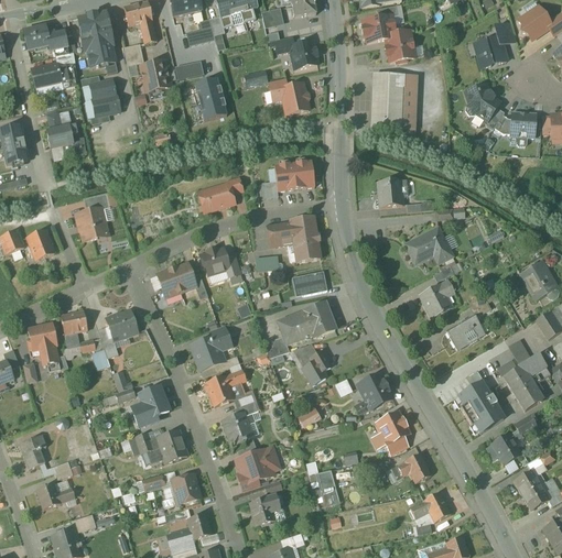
[(168,0),(171,13),(172,18),(182,15),(203,11),(201,0),(168,0)]
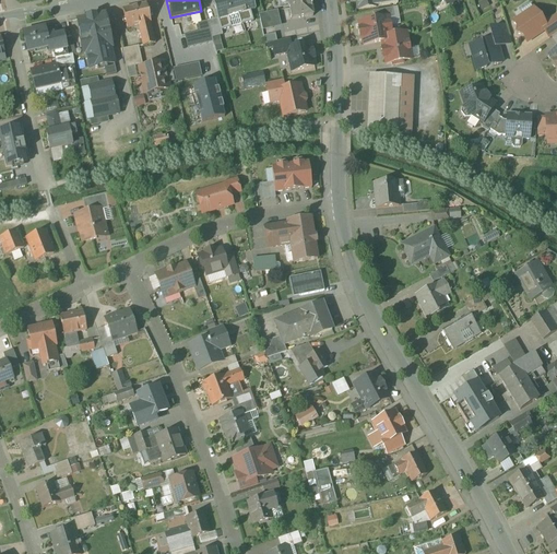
[(211,0),(215,13),(251,2),(250,0),(211,0)]
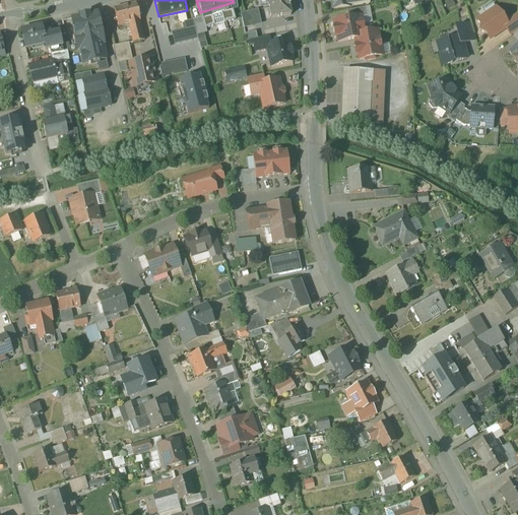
[(270,0),(272,14),(293,12),(290,0),(270,0)]
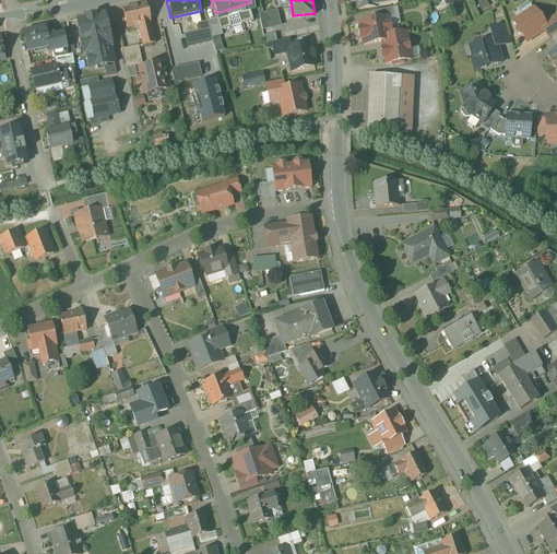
[(149,1),(122,7),(127,25),(138,23),(143,45),(157,42),(149,1)]
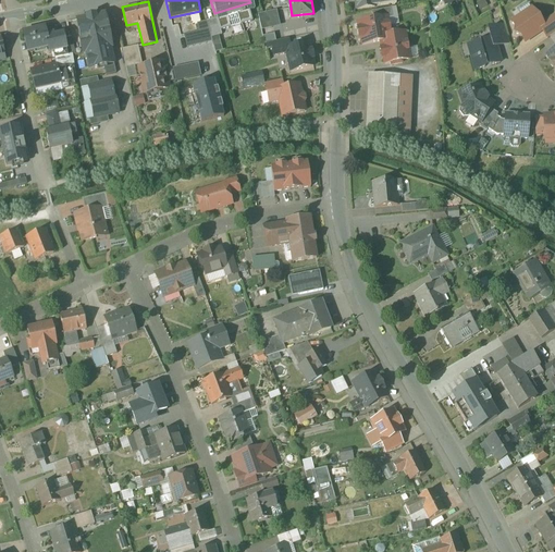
[(390,13),(389,3),(369,8),(370,15),(384,13),(384,14),(390,13)]
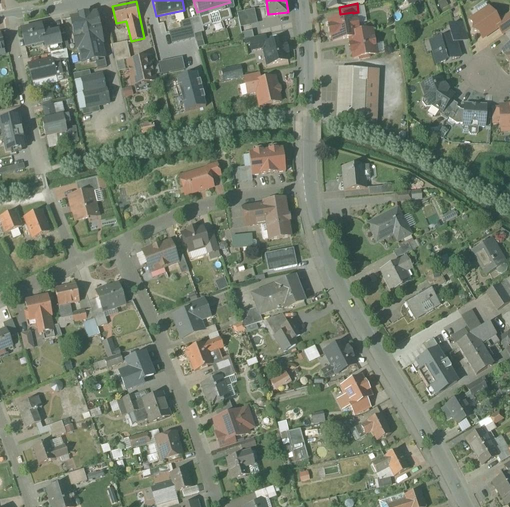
[(489,3),(470,17),(485,37),(498,28),(501,33),(509,26),(509,9),(499,18),(489,3)]
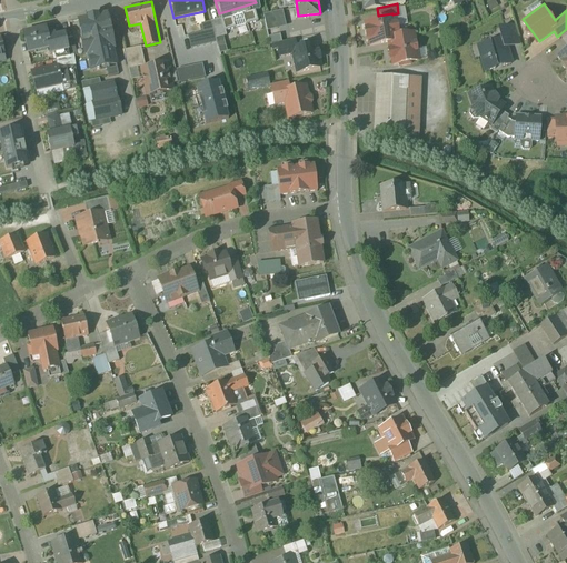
[(280,4),(261,8),(265,24),(284,20),(280,4)]
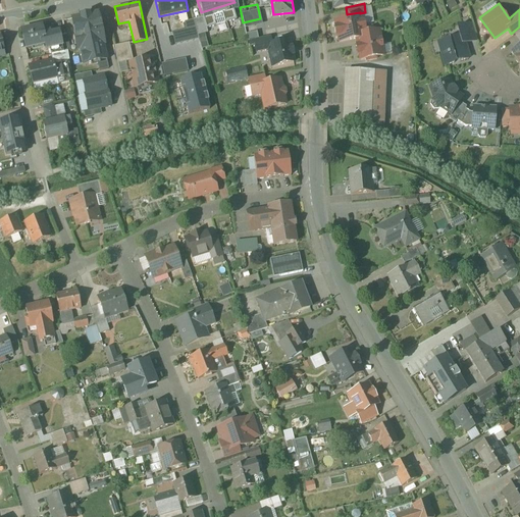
[(96,11),(71,16),(81,59),(105,54),(100,32),(96,11)]
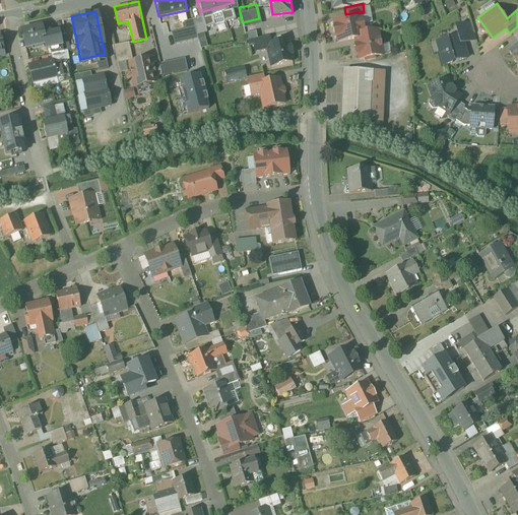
[(345,14),(332,17),(333,22),(331,22),(333,31),(334,31),(335,38),(352,35),(364,33),(364,28),(363,23),(361,22),(359,13),(359,12),(345,14)]
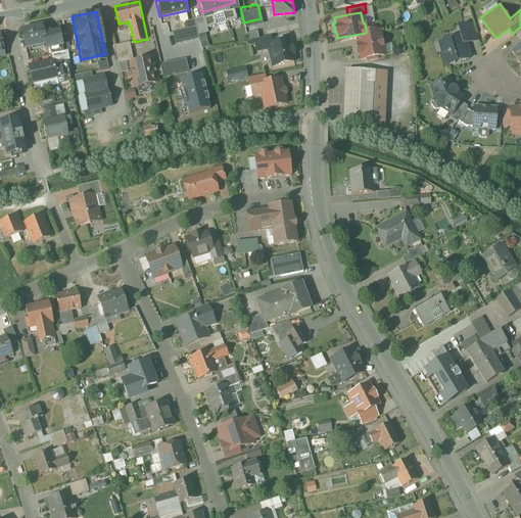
[(43,21),(19,28),(25,49),(45,44),(46,50),(65,45),(61,29),(45,33),(43,21)]
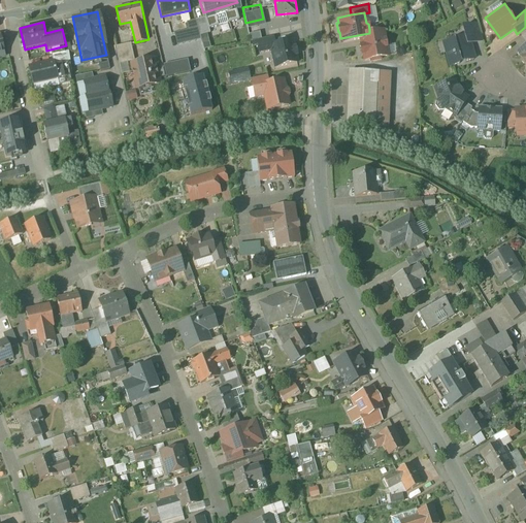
[(458,37),(445,41),(451,64),(474,58),(470,42),(483,39),(478,22),(455,28),(458,37)]
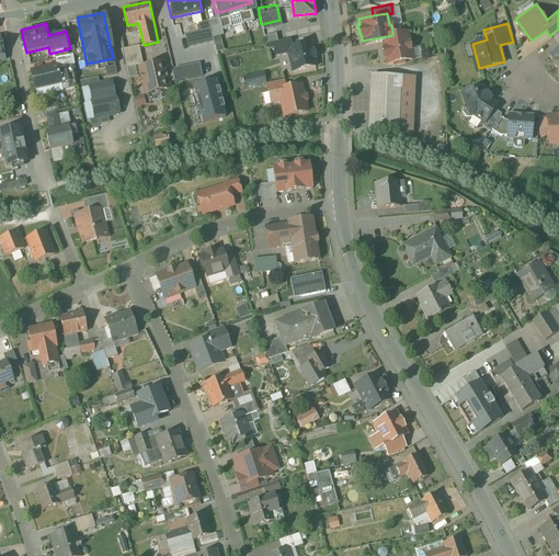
[(392,31),(392,35),(380,37),(383,44),(380,45),(383,55),(384,55),(385,60),(391,59),(391,61),(402,59),(402,57),(410,55),(405,29),(392,31)]
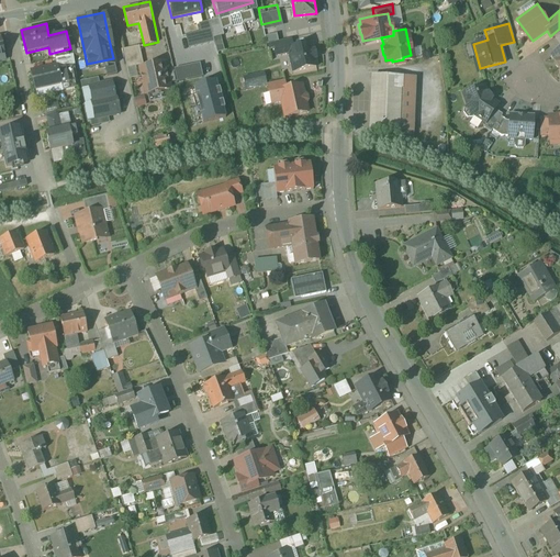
[(275,54),(289,51),(293,69),(316,64),(312,41),(292,45),(290,37),(271,41),(275,54)]
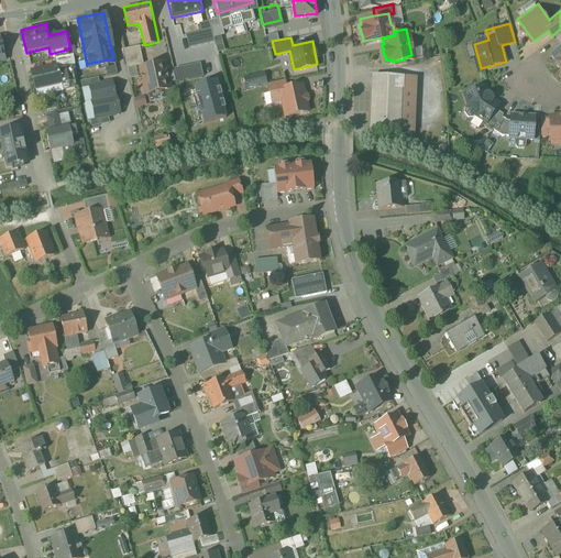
[(57,59),(29,66),(34,89),(63,81),(57,59)]
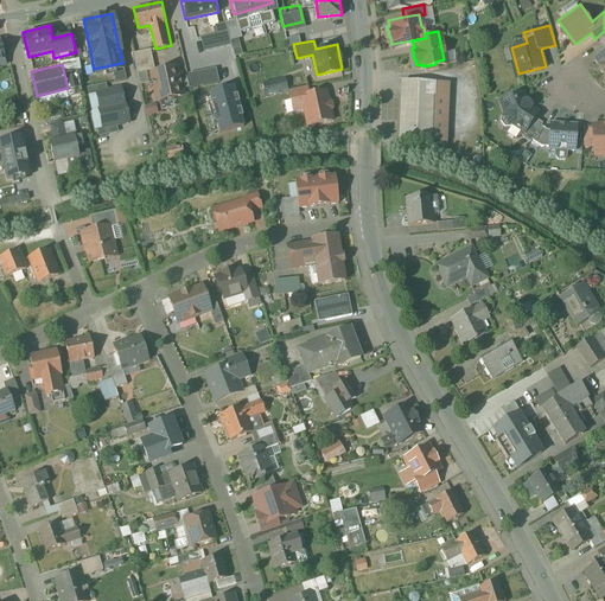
[(178,64),(150,71),(157,102),(185,95),(178,64)]
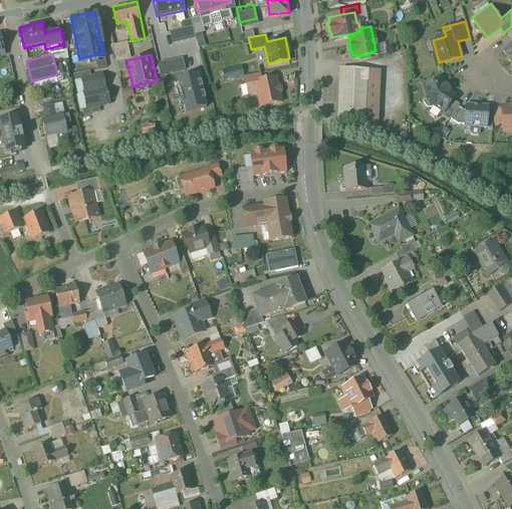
[(365,66),(338,65),(337,77),(339,77),(337,115),(361,116),(361,115),(373,116),(375,68),(365,67),(365,66)]
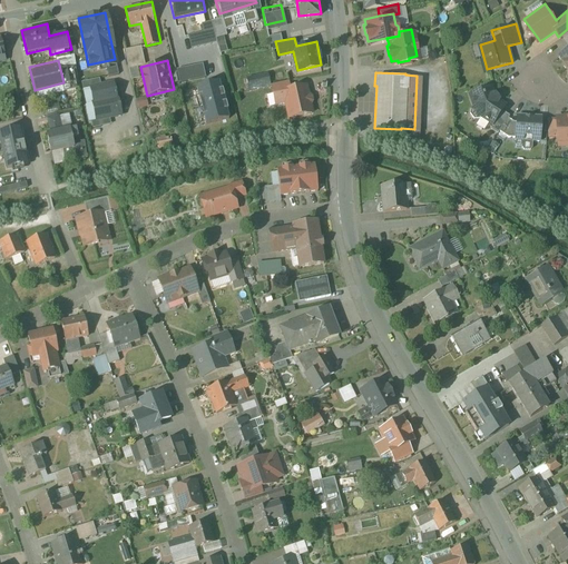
[(84,82),(87,100),(117,94),(114,77),(84,82)]
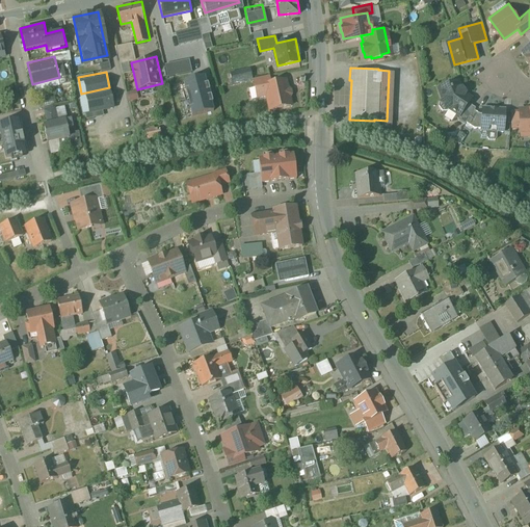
[(213,106),(204,72),(182,76),(191,111),(213,106)]
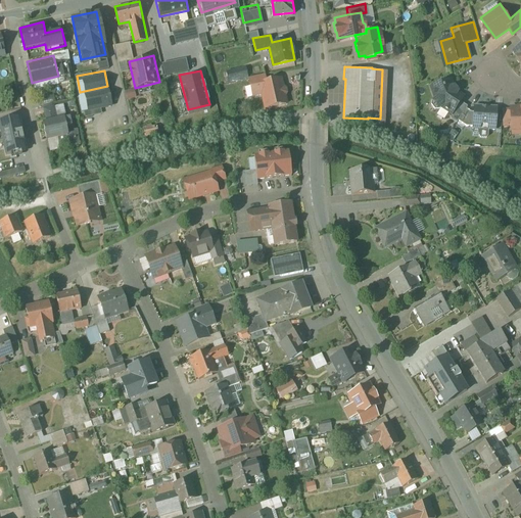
[(288,103),(282,78),(267,82),(265,74),(249,77),(254,97),(262,96),(265,109),(288,103)]
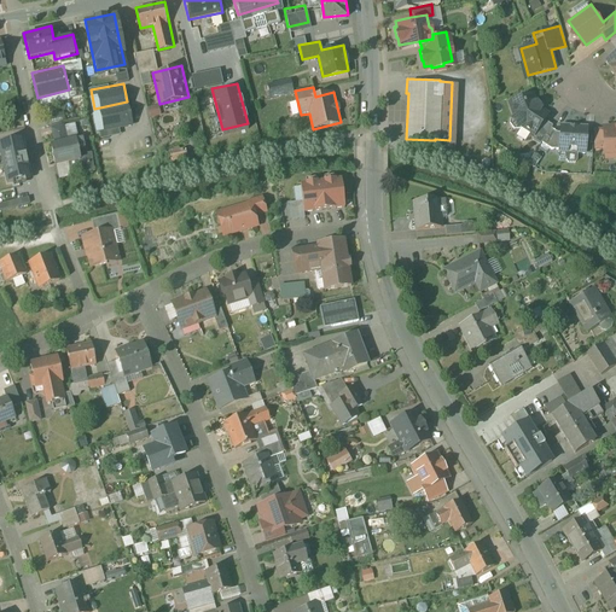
[(535,100),(534,93),(510,99),(513,114),(509,116),(517,130),(523,128),(540,141),(541,139),(550,126),(552,123),(545,118),(550,114),(544,109),(547,106),(539,98),(535,100)]
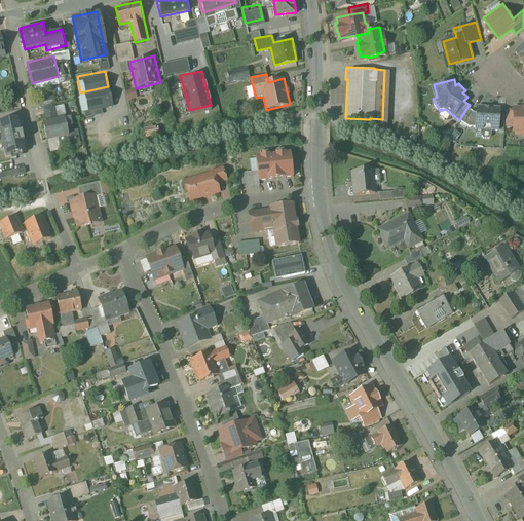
[(80,92),(84,108),(112,103),(108,86),(80,92)]
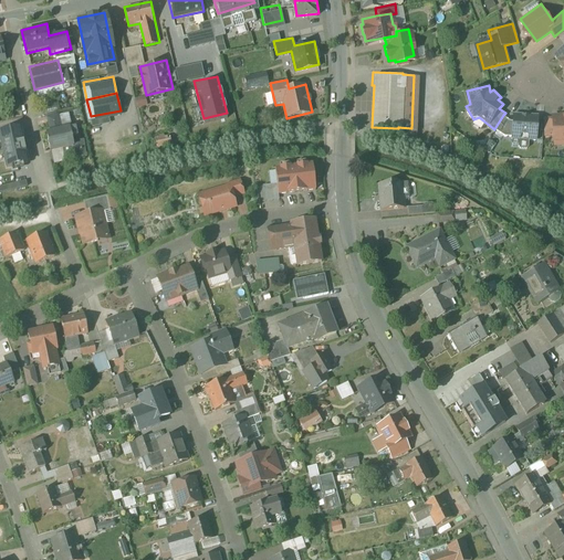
[(73,123),(59,126),(55,112),(45,115),(49,128),(44,130),(48,147),(71,141),(70,134),(75,131),(73,123)]
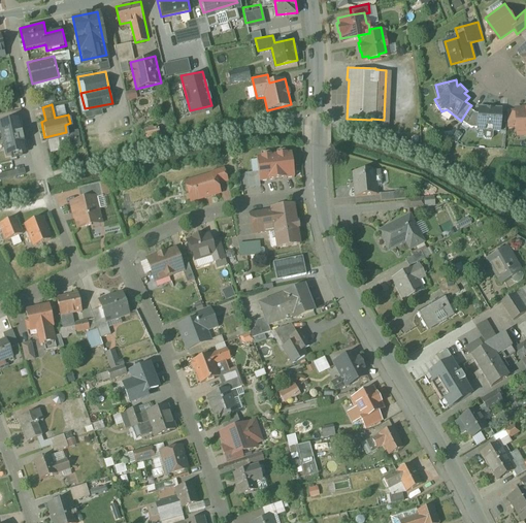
[(471,126),(479,125),(479,128),(501,129),(503,105),(480,104),(480,110),(475,110),(469,107),(462,119),(471,126)]
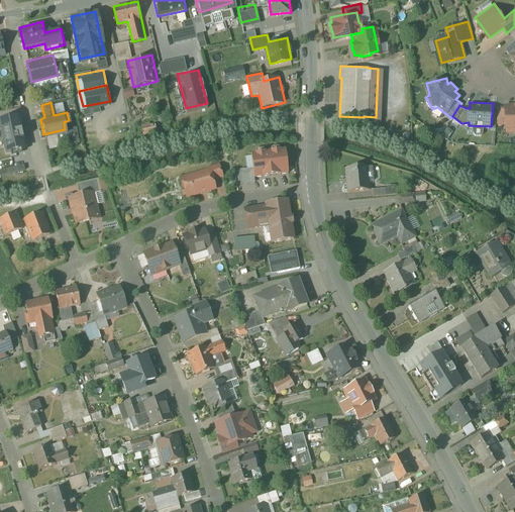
[(514,129),(514,103),(498,104),(498,123),(506,123),(506,130),(514,129)]
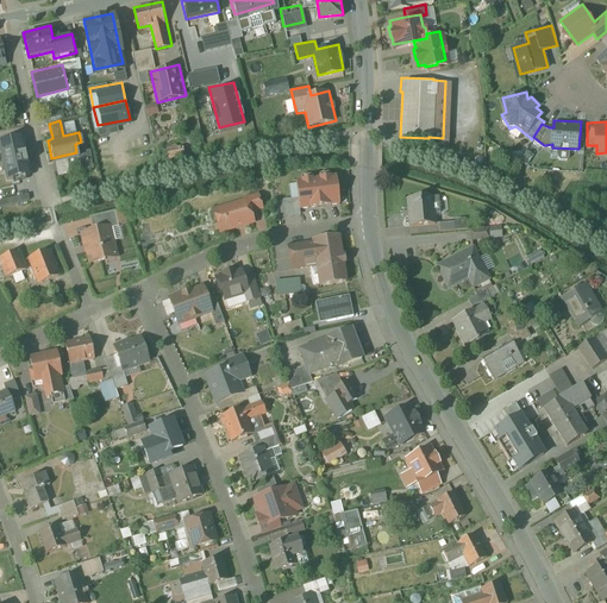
[(19,133),(0,138),(0,165),(1,170),(26,164),(19,133)]
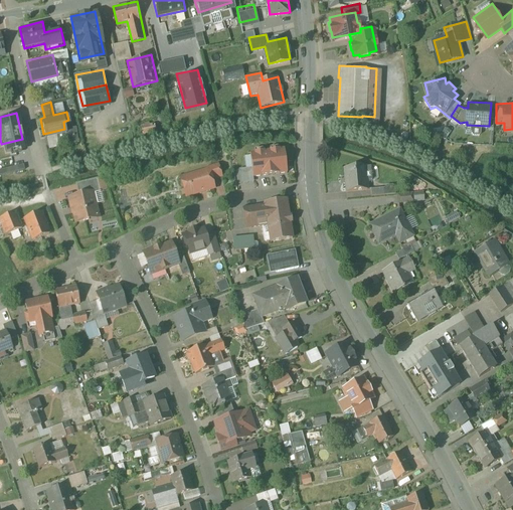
[(54,132),(56,141),(76,139),(73,124),(67,125),(67,128),(65,129),(54,132)]
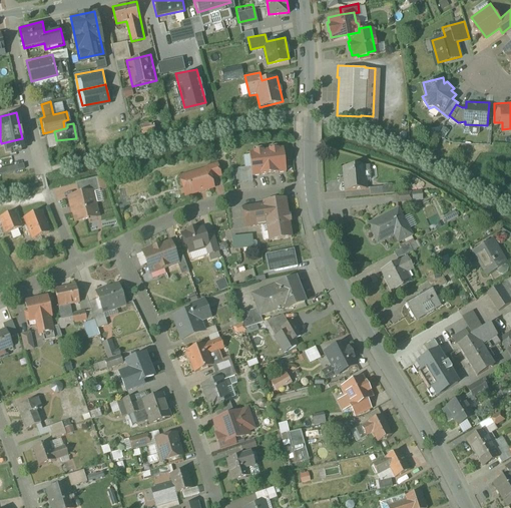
[(284,145),(240,146),(240,160),(262,160),(262,172),(285,171),(284,145)]
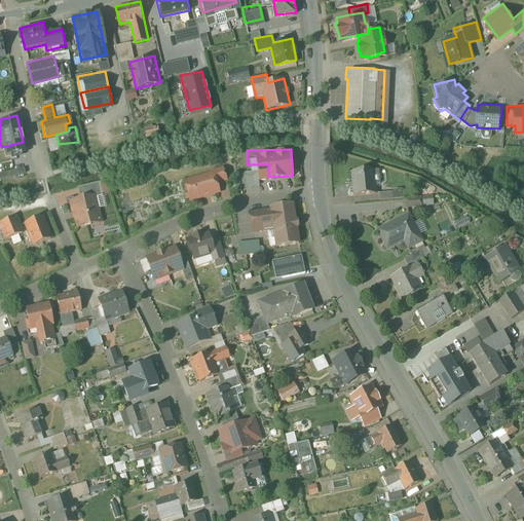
[(210,173),(184,179),(191,200),(222,191),(218,183),(228,179),(223,166),(209,171),(210,173)]
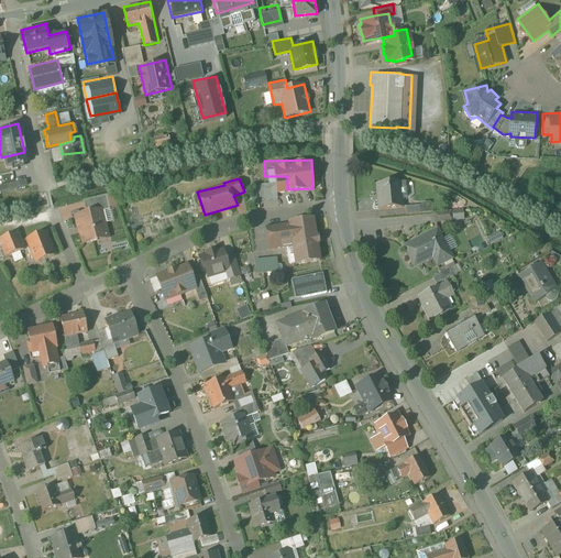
[(403,181),(375,182),(377,206),(404,204),(403,181)]
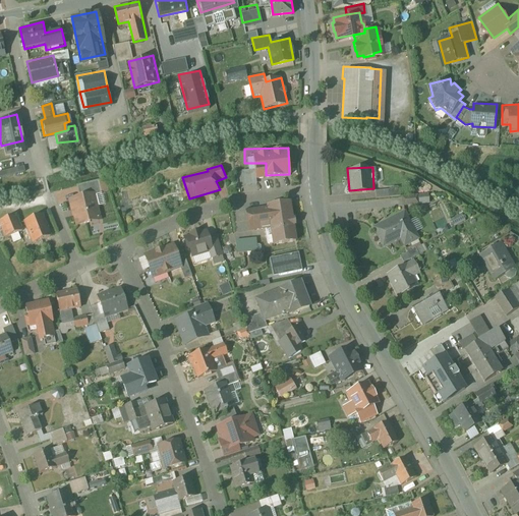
[(99,181),(78,184),(80,194),(95,192),(101,191),(99,181)]
